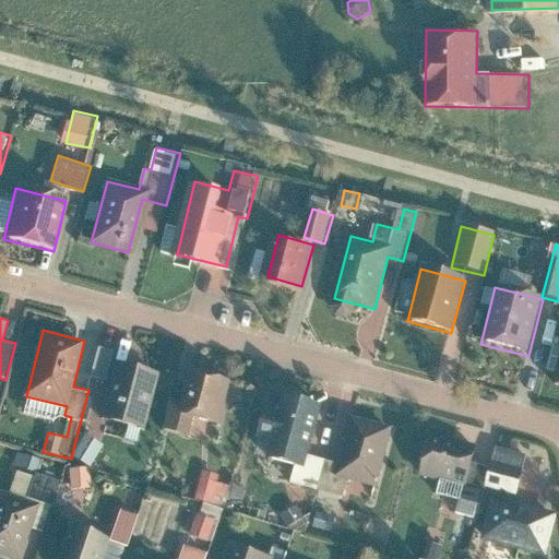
[(116,351),(103,346),(94,379),(108,382),(99,416),(146,429),(161,373),(114,360),(116,351)]
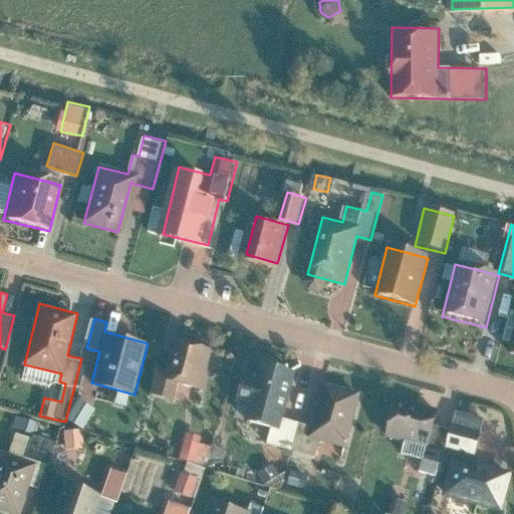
[(214,348),(178,341),(172,369),(157,366),(150,397),(178,403),(183,381),(206,387),(214,348)]
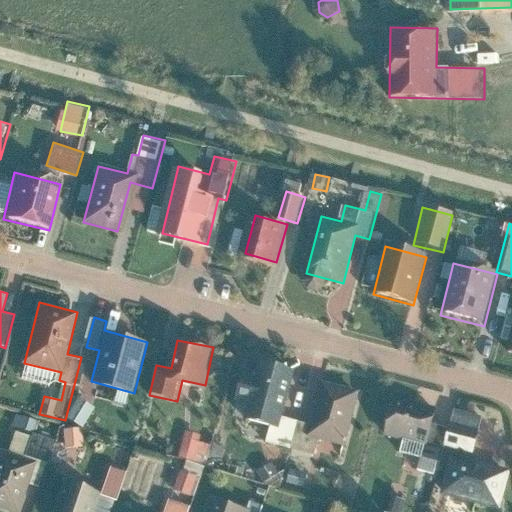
[(290,449),(299,419),(284,415),(298,371),(264,361),(259,379),(242,374),(235,396),(257,402),(253,418),(274,425),(269,443),(290,449)]
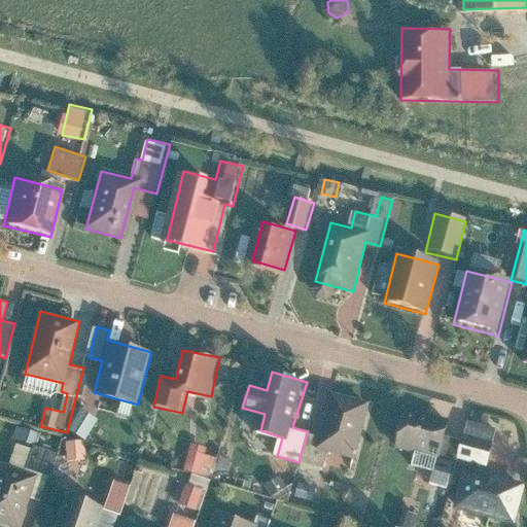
[(308,431),(299,462),(326,470),(332,450),(356,456),(372,403),(335,392),(321,435),(308,431)]
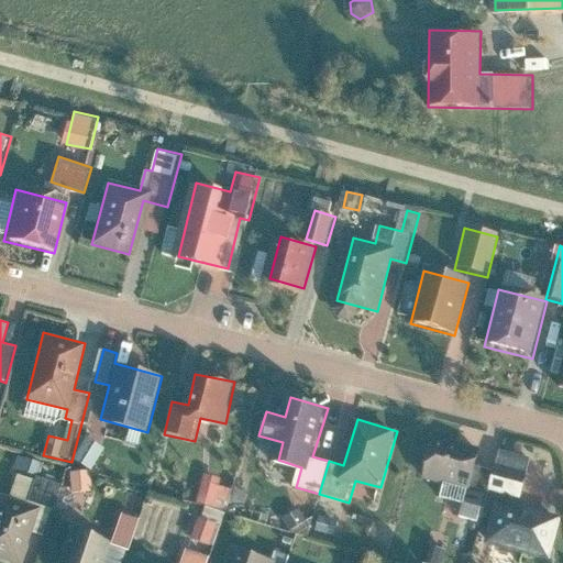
[(105,448),(87,437),(75,457),(91,468),(105,448)]
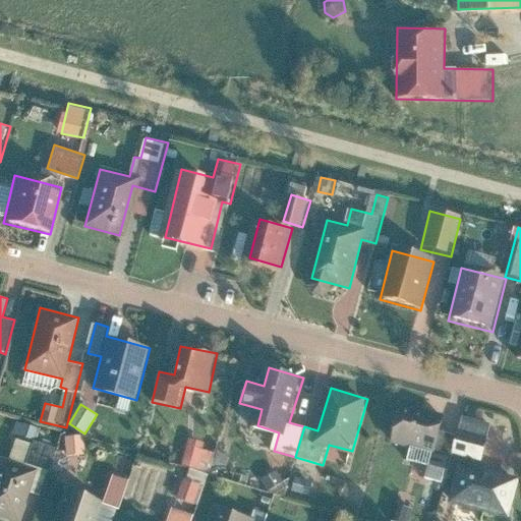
[(447,417),(403,406),(394,442),(435,452),(431,466),(450,471),(455,452),(482,458),(493,420),(468,414),(462,437),(443,431),(447,417)]
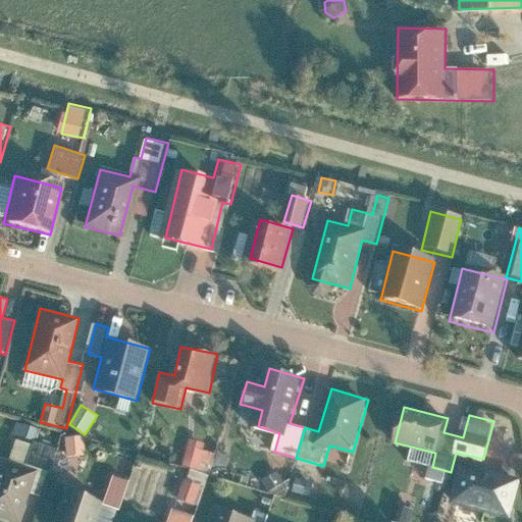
[(31,426),(17,422),(13,434),(27,438),(31,426)]
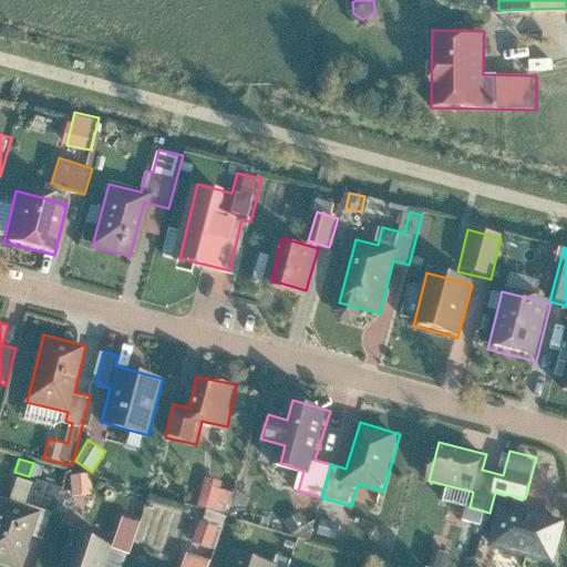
[(91,474),(74,475),(74,496),(92,495),(91,474)]
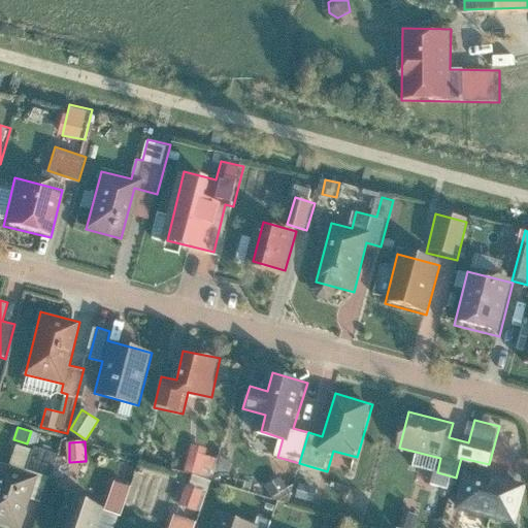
[(33,451),(17,444),(9,465),(0,462),(0,519),(20,526),(29,497),(41,501),(58,454),(35,447),(33,451)]
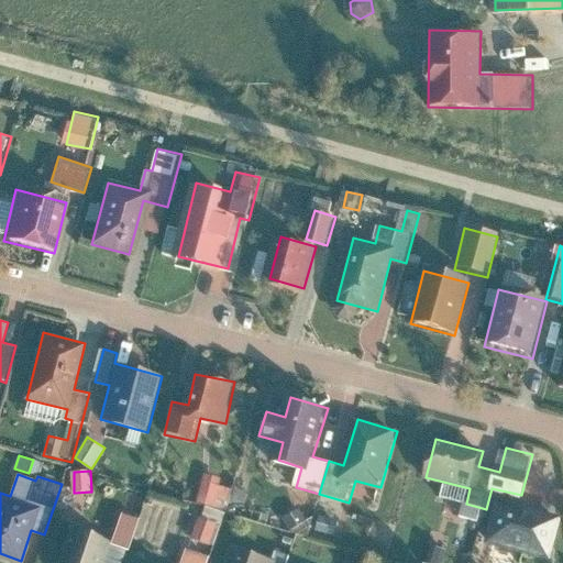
[(235,484),(208,477),(202,500),(230,507),(235,484)]
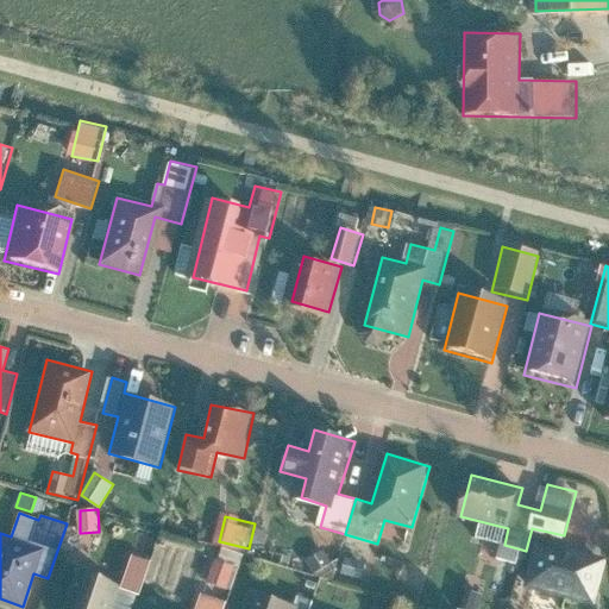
[(340,551),(322,545),(318,559),(336,565),(340,551)]
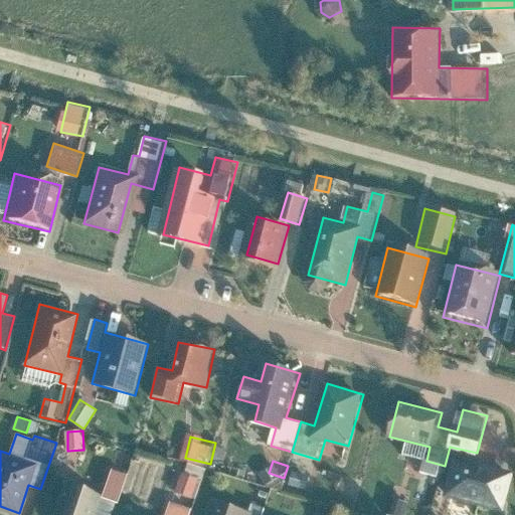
[(510,474),(457,461),(448,497),(501,510),(510,474)]
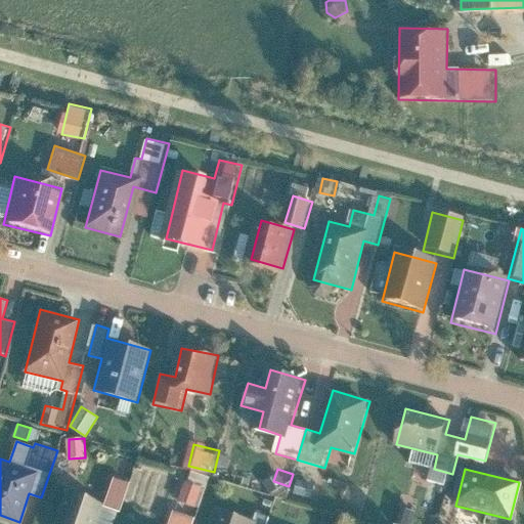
[(132,483),(115,477),(104,507),(67,493),(55,523),(96,523),(101,509),(121,515),(132,483)]
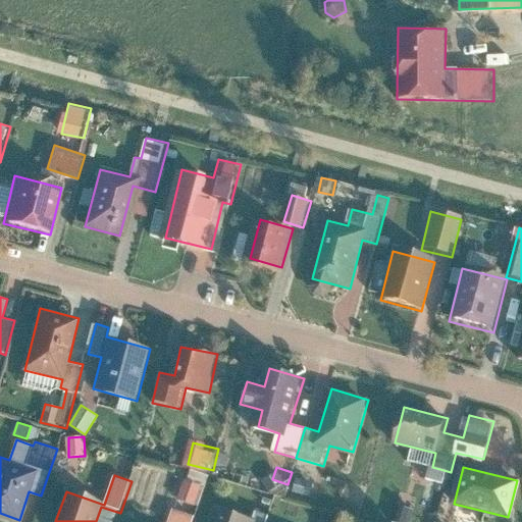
[(188,479),(178,499),(199,508),(208,488),(188,479)]
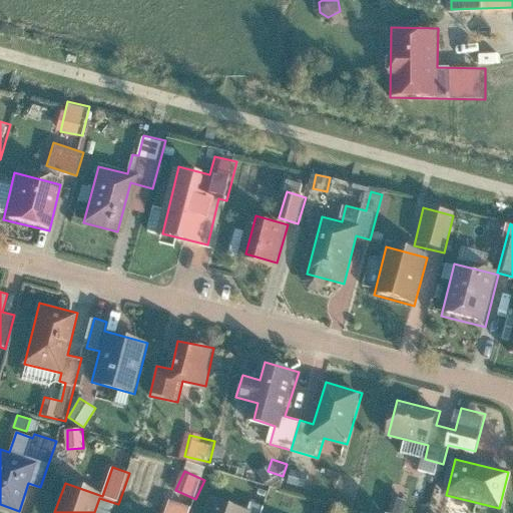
[(305,475),(291,471),(288,483),(301,487),(305,475)]
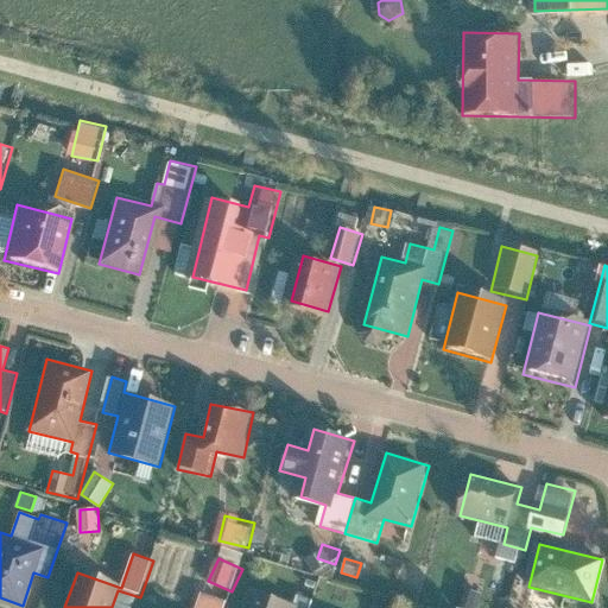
[(244,607),(310,607),(314,599),(301,595),(297,605),(251,589),(244,607)]
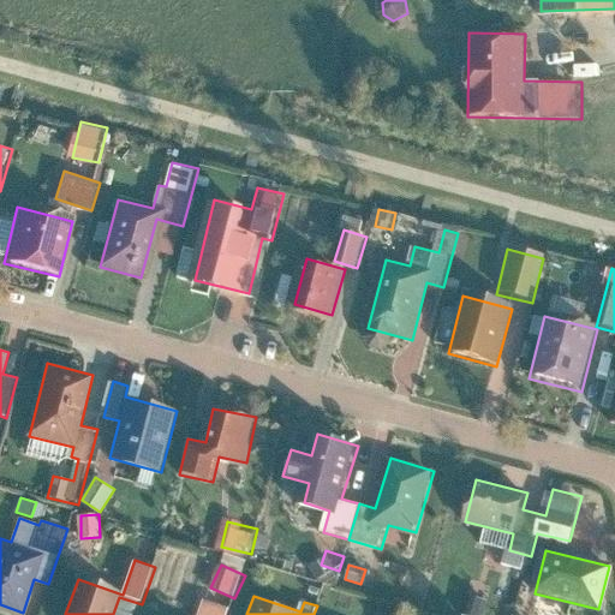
[(228,614),(232,607),(209,598),(203,614),(228,614)]
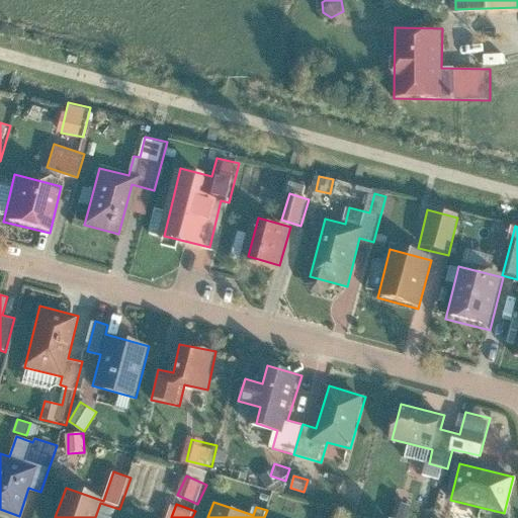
[(405,517),(408,509),(392,504),(386,517),(405,517)]
